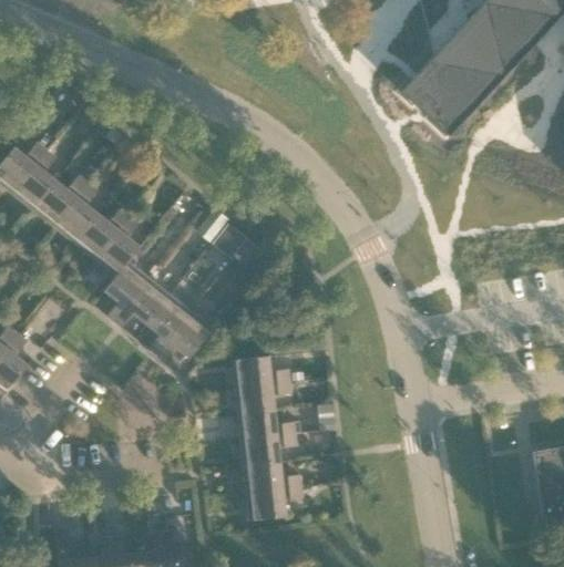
[(563,0),(488,0),(438,54),(436,57),(419,74),(413,80),(402,92),(417,105),(423,111),(428,116),(450,136),(535,44),(563,12),(563,0)]
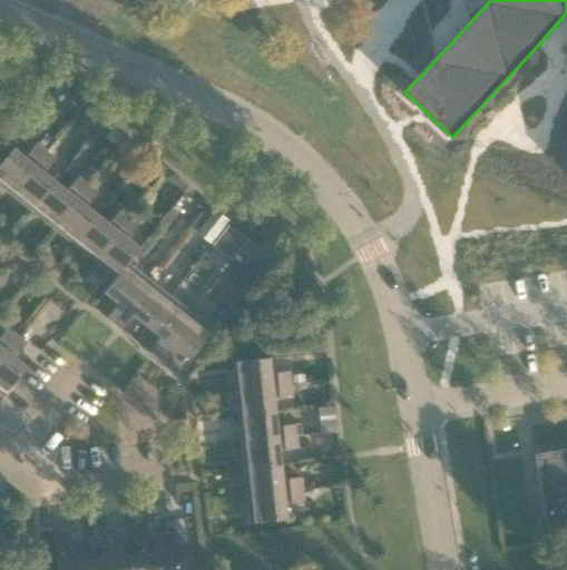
[(0,166),(0,182),(15,194),(49,150),(39,143),(28,157),(16,147),(0,166)]
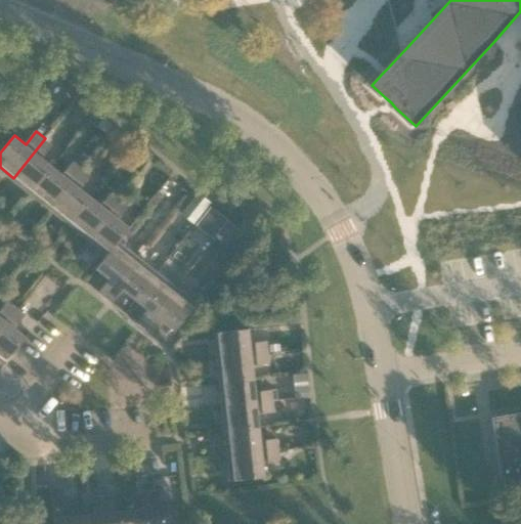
[(13,178),(32,193),(53,167),(43,159),(53,145),(45,138),(13,178)]
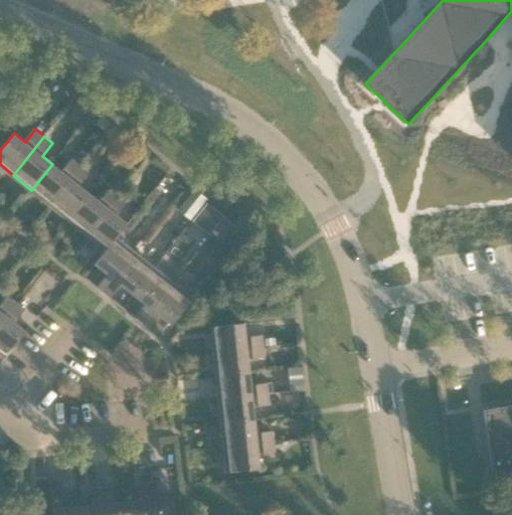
[(52,164),(31,190),(50,205),(81,166),(73,159),(62,172),(52,164)]
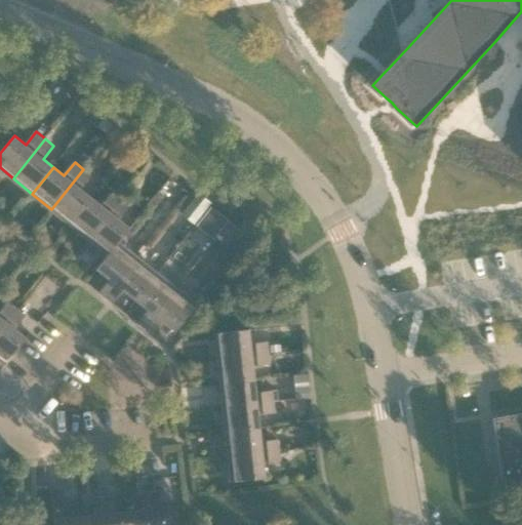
[(92,175),(83,169),(51,209),(71,225),(92,197),(82,189),(92,175)]
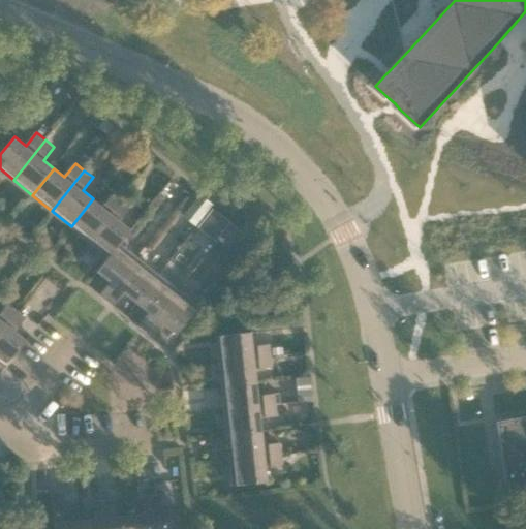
[(103,208),(93,198),(71,226),(91,242),(123,200),(114,194),(103,208)]
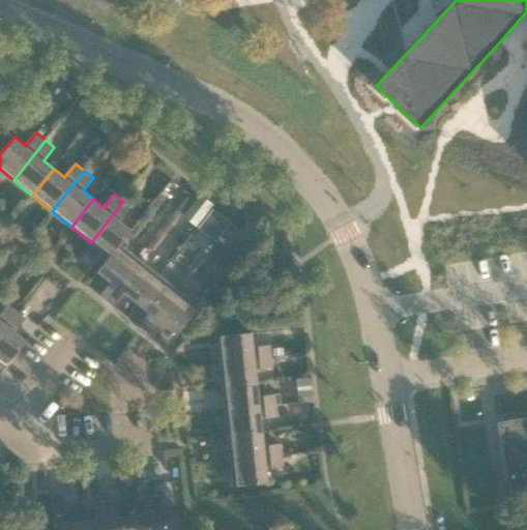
[(201,196),(184,216),(199,227),(214,206),(201,196)]
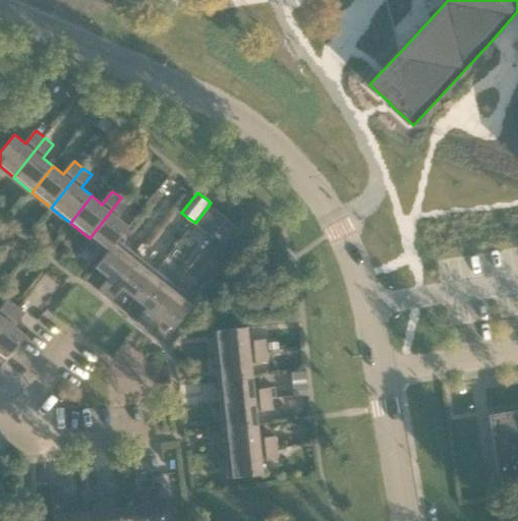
[(121,197),(90,238),(108,252),(109,253),(119,240),(120,240),(130,227),(119,218),(130,205),(121,197)]
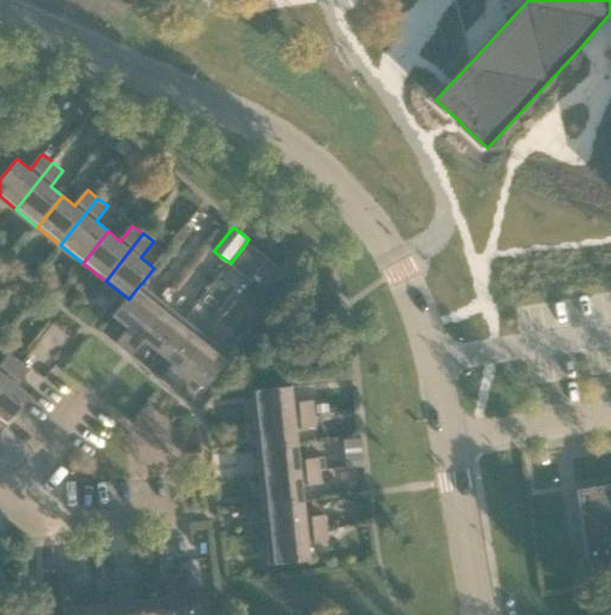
[(249,242),(232,263),(243,272),(259,250),(249,242)]
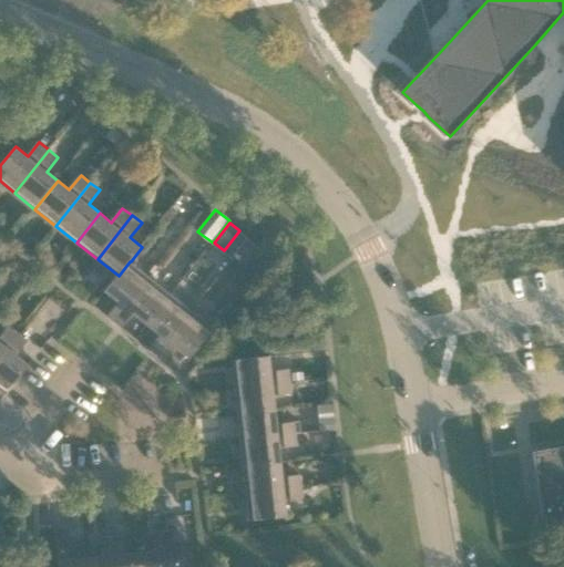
[(109,316),(116,321),(151,278),(131,261),(130,261),(119,276),(118,275),(106,290),(121,301),(109,316)]
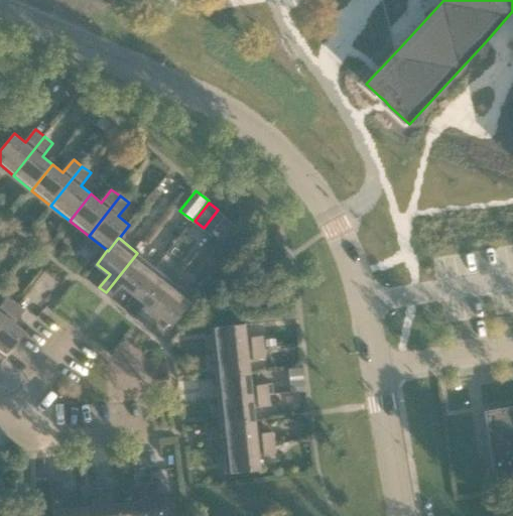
[(135,294),(156,268),(137,253),(106,292),(113,297),(123,284),(135,294)]
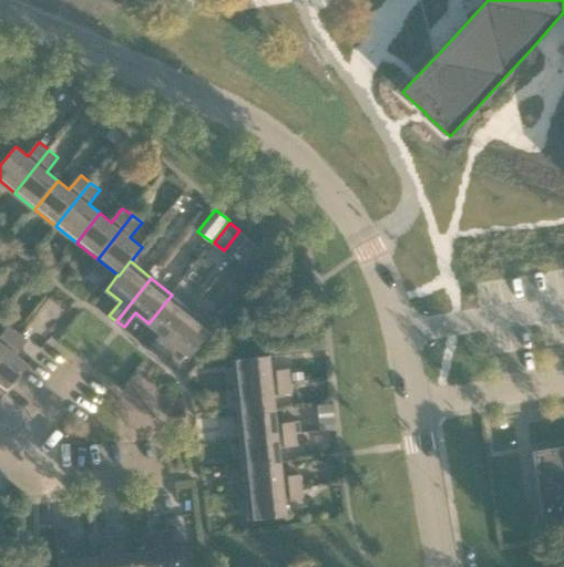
[(193,311),(172,295),(149,323),(162,334),(151,349),(159,354),(193,311)]
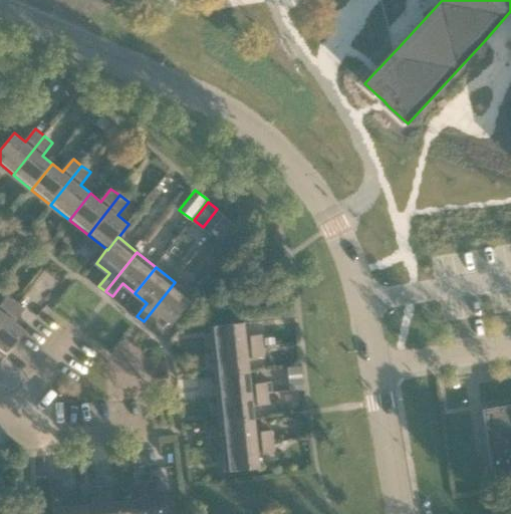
[(175,282),(144,321),(151,326),(161,313),(174,323),(194,297),(175,282)]
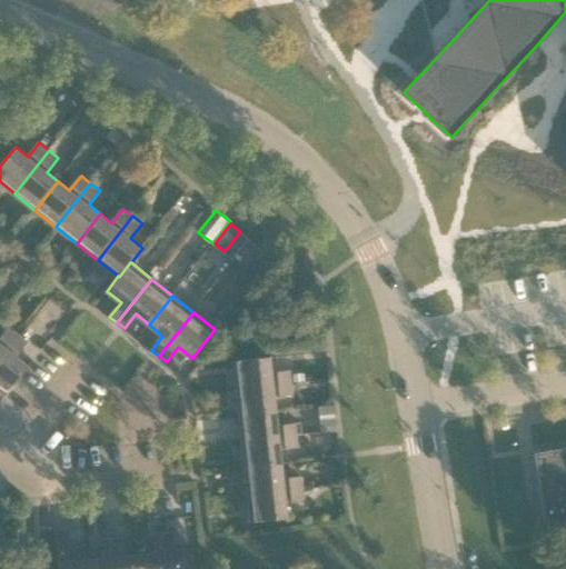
[(0,339),(0,358),(19,335),(10,327),(0,339)]
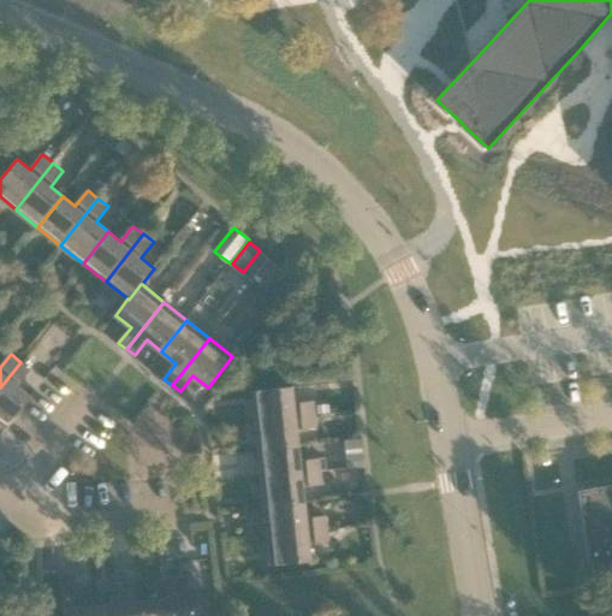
[(19,386),(31,371),(37,363),(29,357),(24,365),(21,362),(0,388),(0,421),(7,428),(33,396),(19,386)]
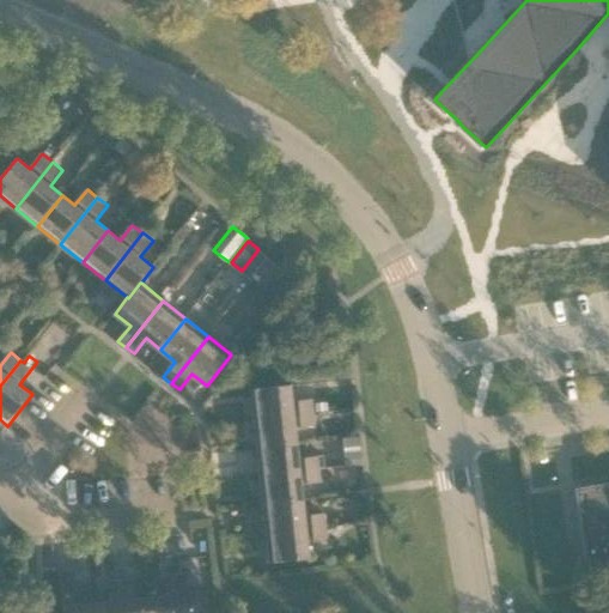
[(315,412),(314,399),(294,400),(292,384),(253,388),(256,418),(315,412)]
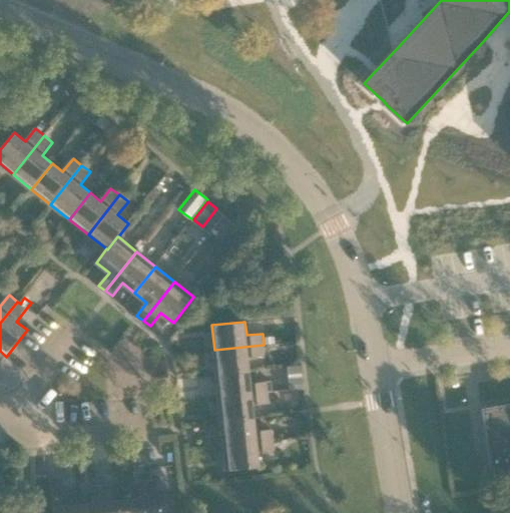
[(216,374),(249,370),(248,357),(265,356),(264,345),(214,350),(216,374)]
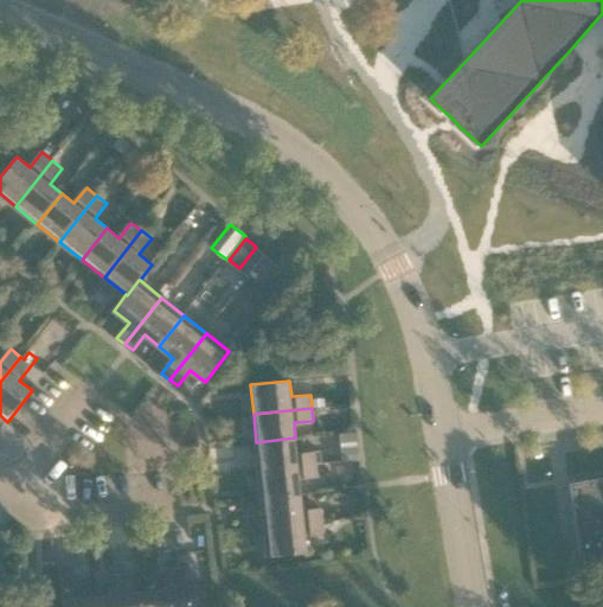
[(318,464),(316,451),(297,453),(295,438),(256,442),(260,471),(318,464)]
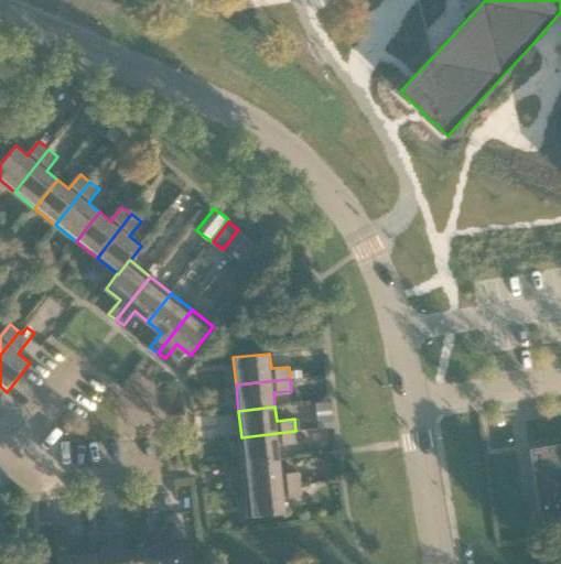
[(241,437),(244,464),(281,459),(279,445),(298,443),(295,431),(241,437)]
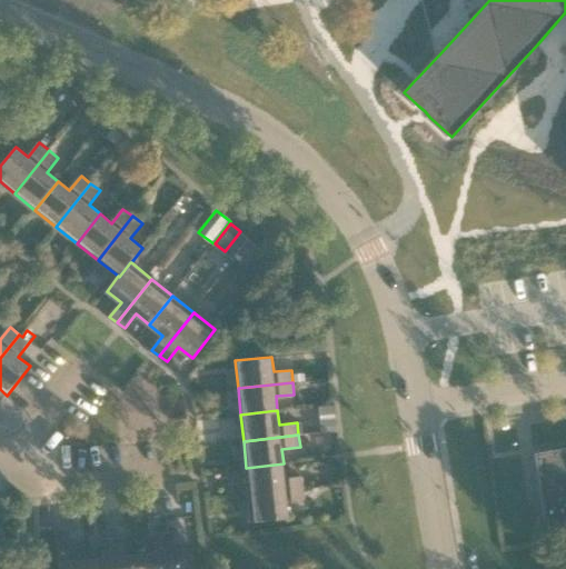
[(565,448),(536,452),(546,521),(565,518),(565,448)]
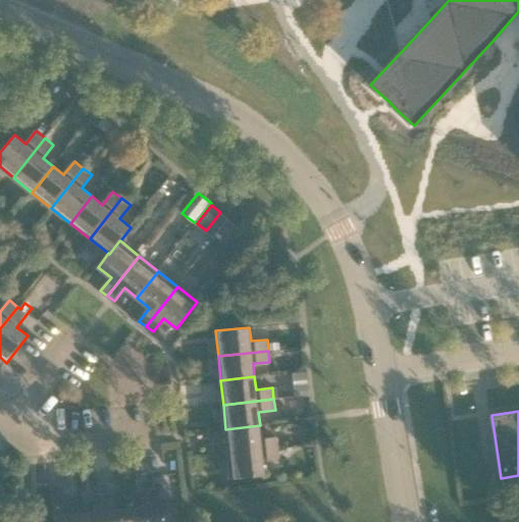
[(225,429),(228,453),(279,448),(277,436),(261,438),(260,425),(225,429)]
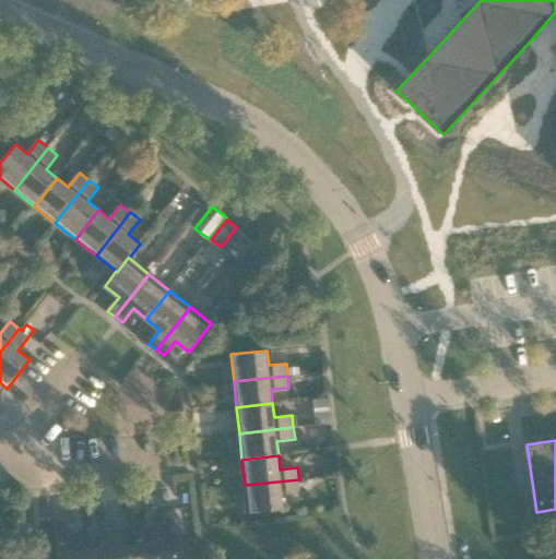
[(299,479),(245,485),(248,512),(284,509),(282,494),(300,491),(299,479)]
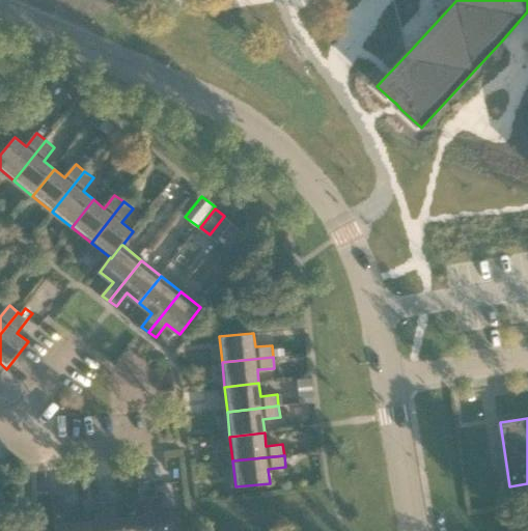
[(115,519),(114,501),(112,491),(104,492),(105,502),(107,530),(133,530),(132,516),(115,519)]
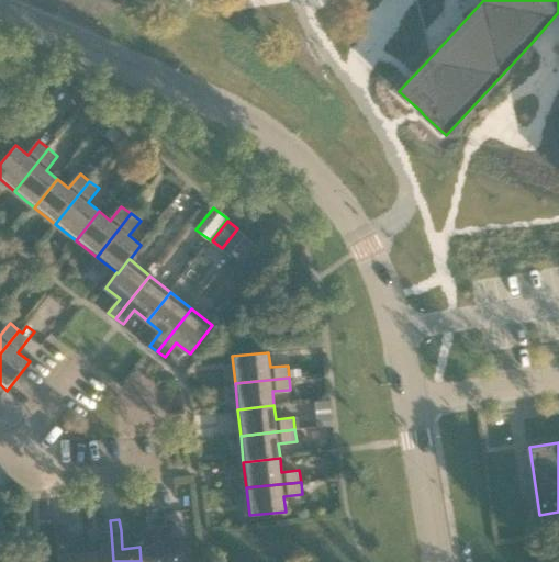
[(164,526),(167,561),(194,561),(192,541),(175,542),(172,525),(164,526)]
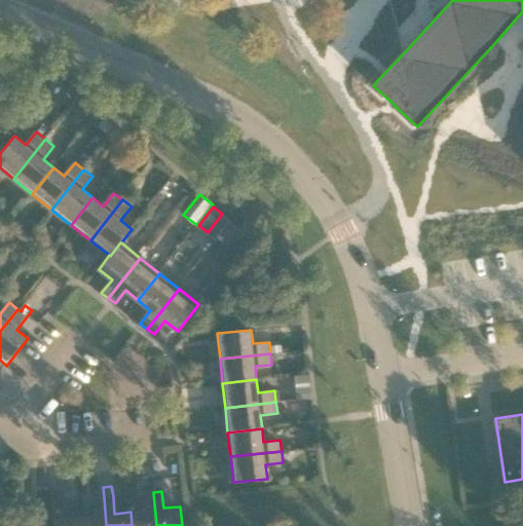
[(146,510),(131,512),(132,525),(156,525),(153,492),(144,493),(146,510)]
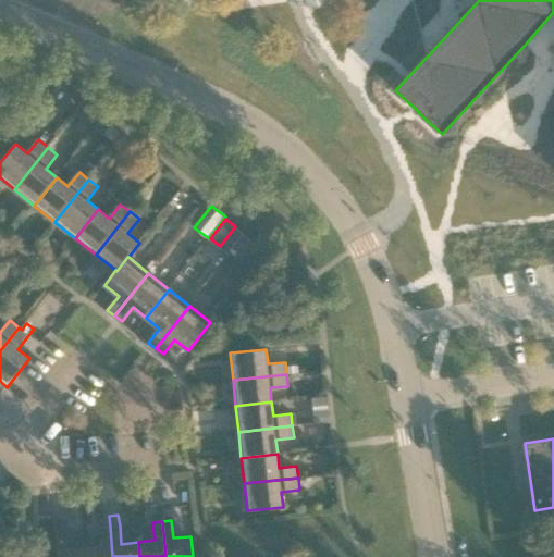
[(86,556),(86,547),(70,549),(66,522),(56,523),(59,556),(86,556)]
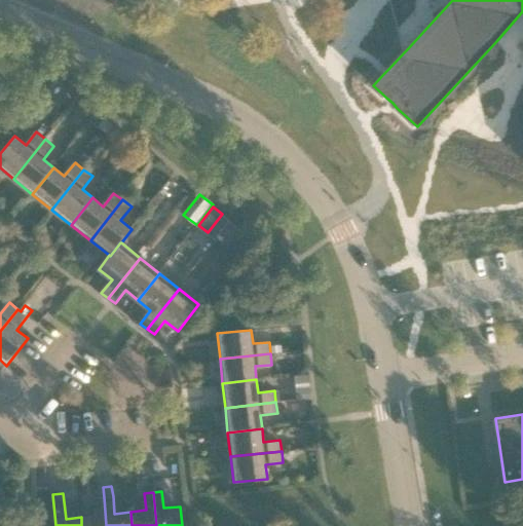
[(81,525),(106,525),(104,497),(95,498),(97,516),(81,517),(81,525)]
